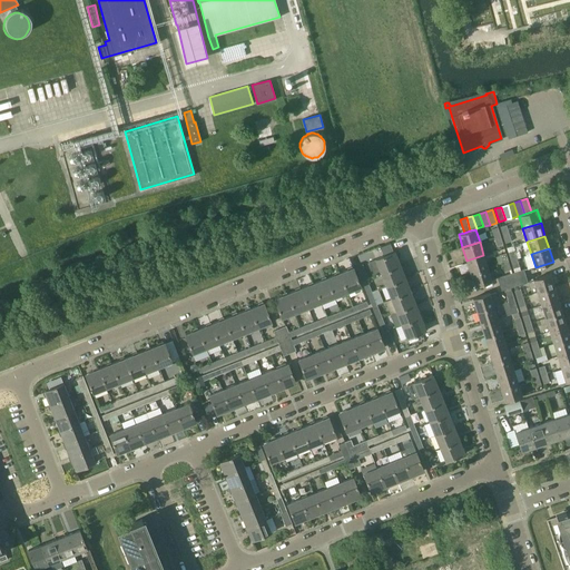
[(395,252),(376,259),(381,273),(401,265),(395,252)]
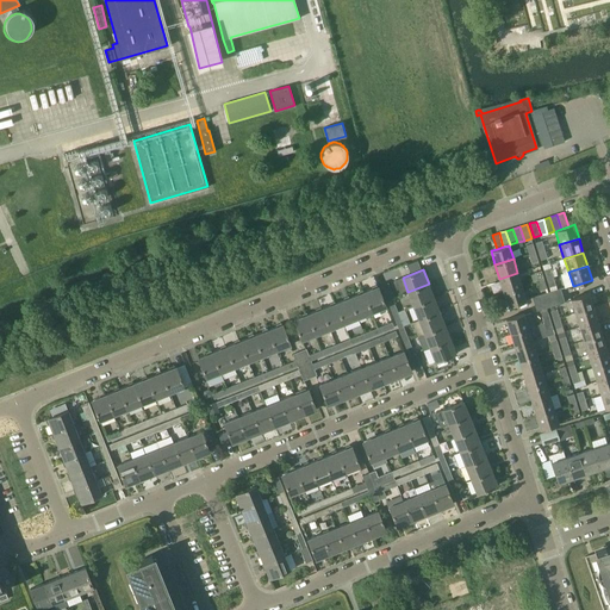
[(504,292),(522,286),(517,273),(499,279),(504,292)]
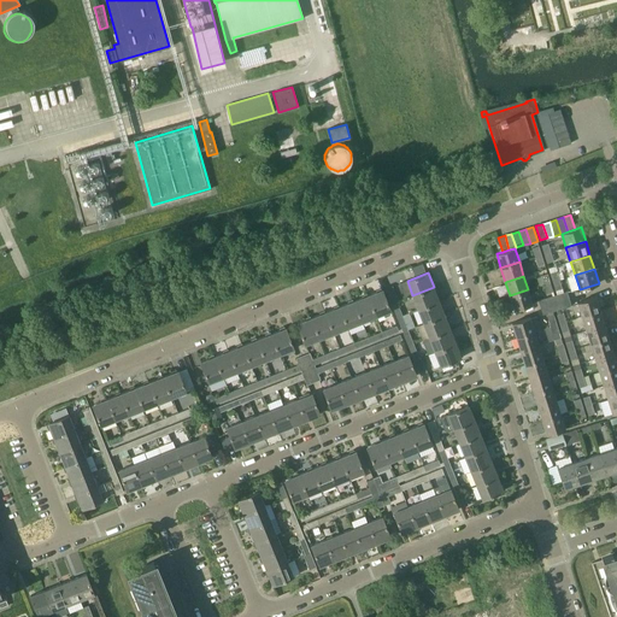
[(393,286),(386,288),(392,304),(397,301),(398,300),(393,286)]
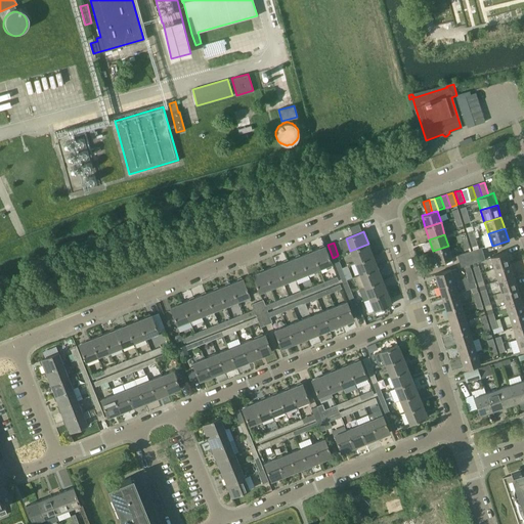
[(373,256),(368,244),(350,251),(355,263),(373,256)]
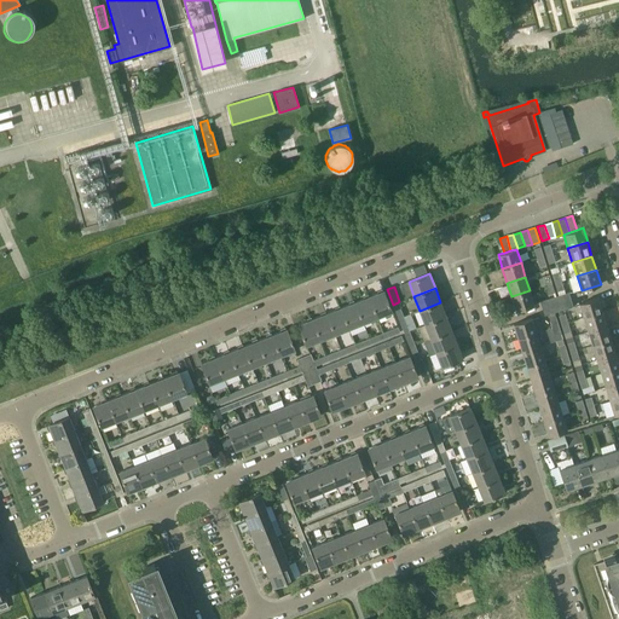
[(515,311),(534,305),(530,290),(512,296),(515,311)]
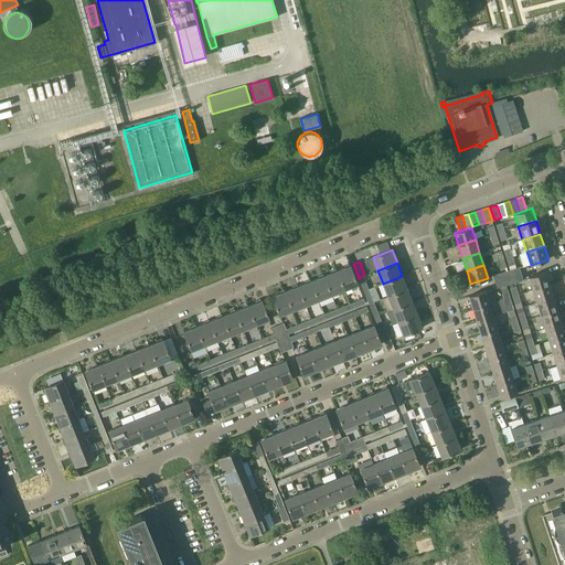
[(358,285),(350,266),(337,270),(344,289),(358,285)]
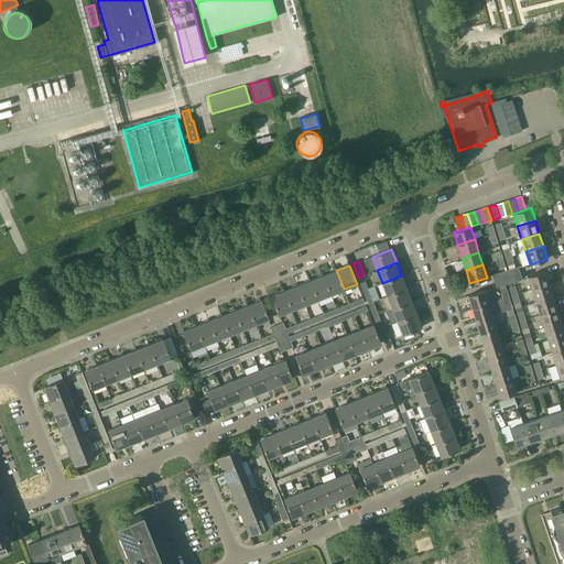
[(511,268),(505,270),(507,277),(520,272),(518,267),(516,267),(511,268)]
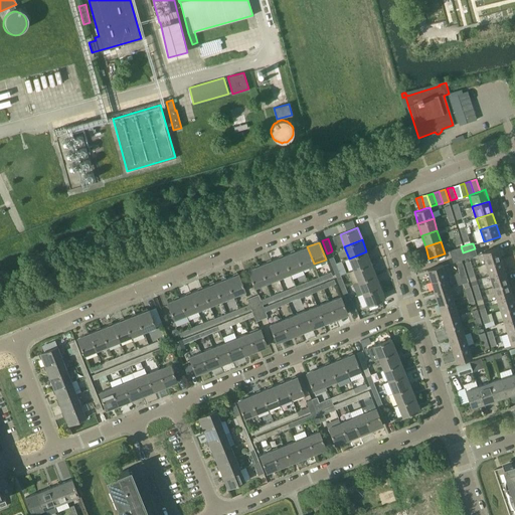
[(296,251),(302,269),(314,264),(307,246),(296,251)]
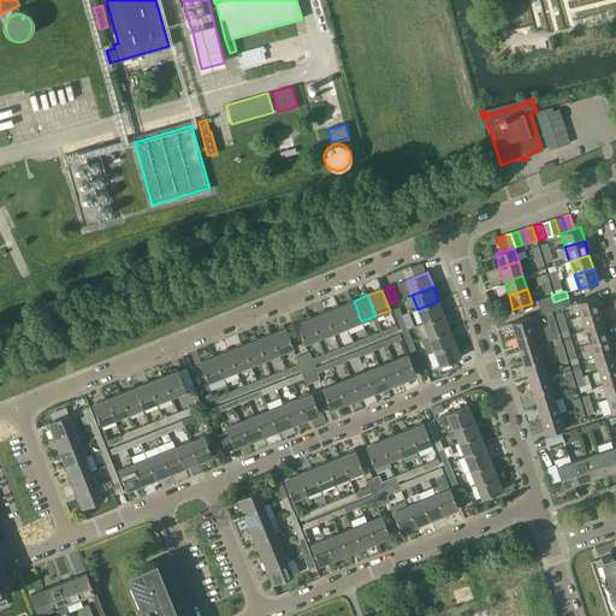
[(551,295),(537,300),(539,307),(554,302),(551,295)]
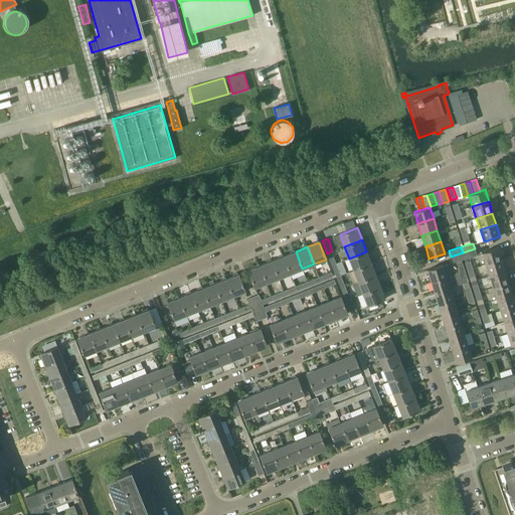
[(497,247),(482,252),(486,265),(501,260),(497,247)]
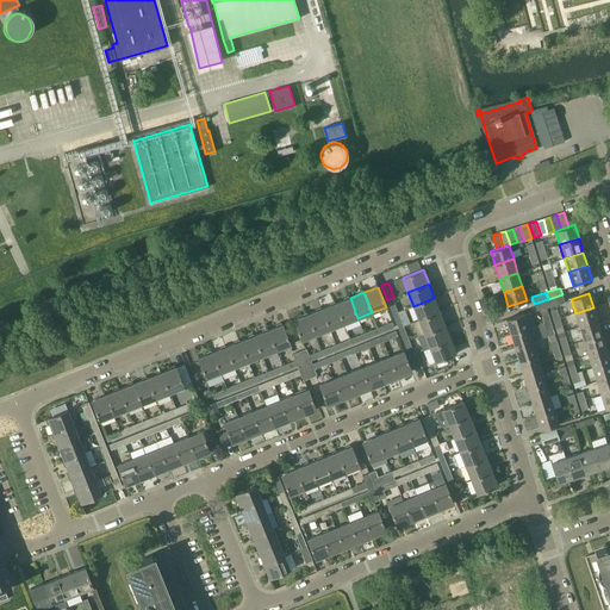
[(565,302),(562,294),(548,299),(551,306),(565,302)]
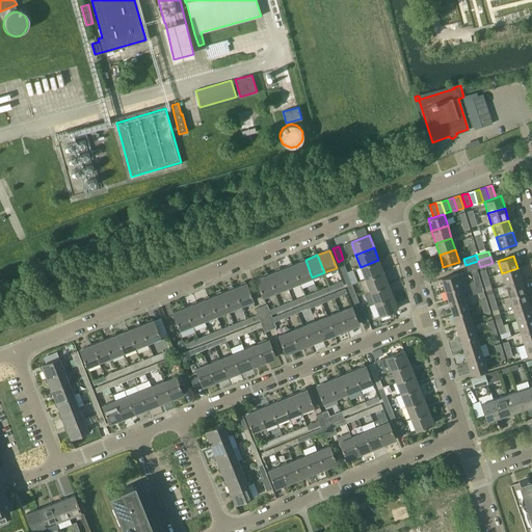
[(306,260),(293,265),(300,283),(312,277),(306,260)]
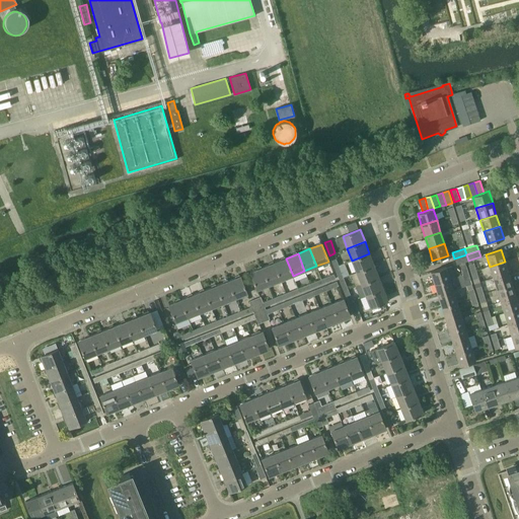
[(339,266),(334,253),(329,255),(335,268),(339,266)]
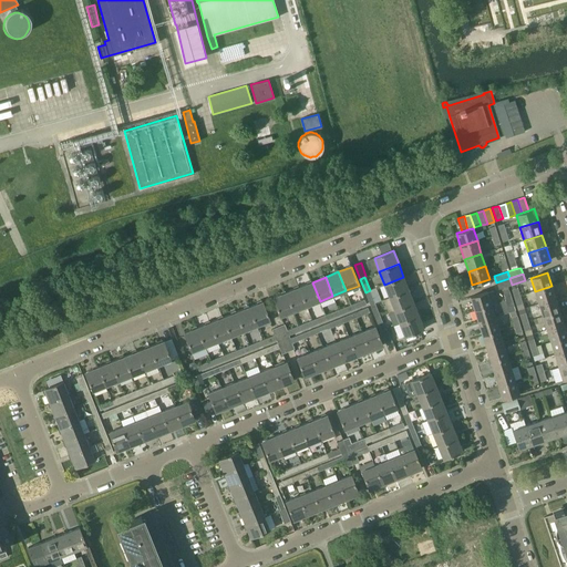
[(409,290),(403,277),(384,285),(390,298),(409,290)]
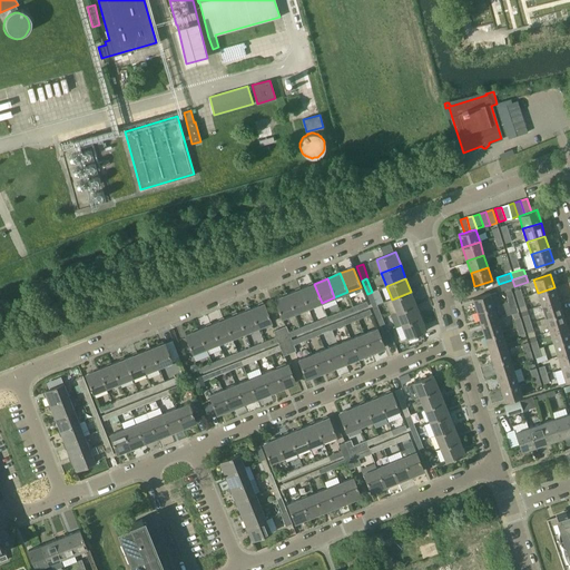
[(514,286),(512,279),(499,284),(501,291),(514,286)]
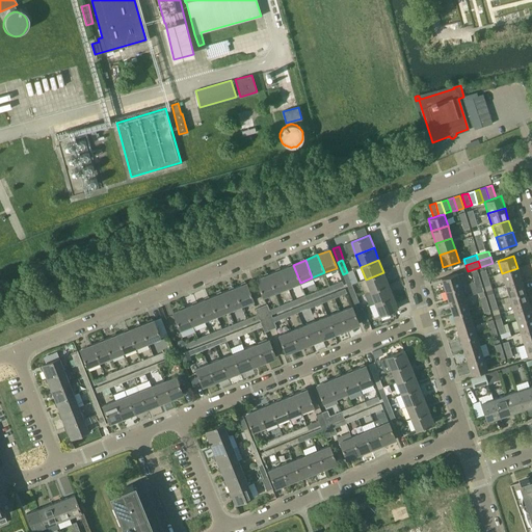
[(293,265),(281,269),(288,287),(300,283),(293,265)]
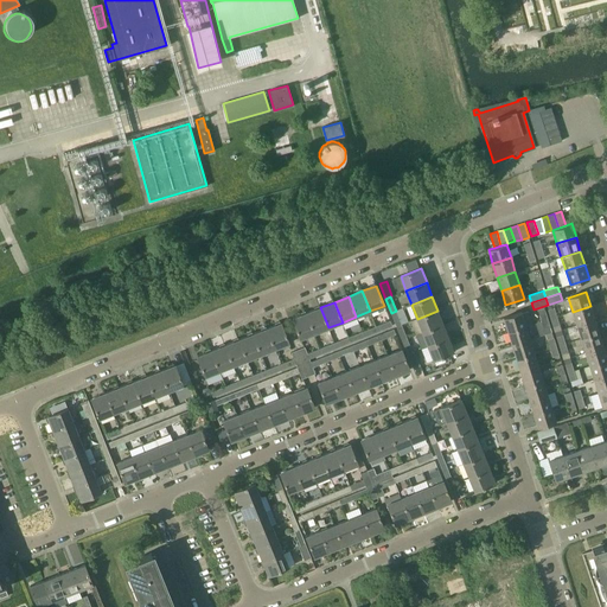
[(590,306),(573,312),(576,325),(595,319),(590,306)]
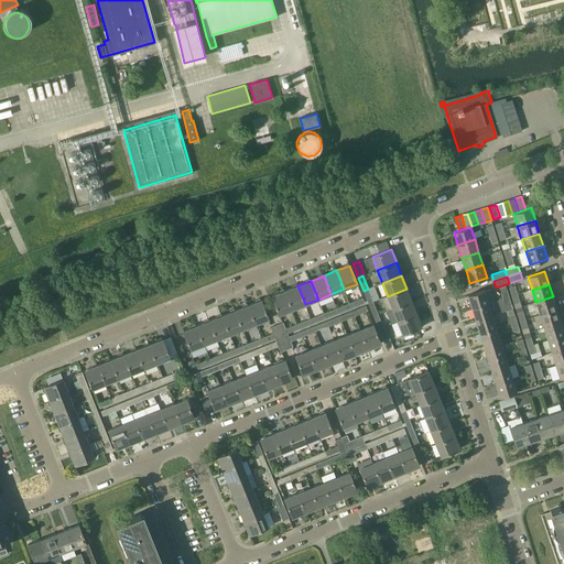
[(305,304),(297,285),(285,291),(292,310),(305,304)]
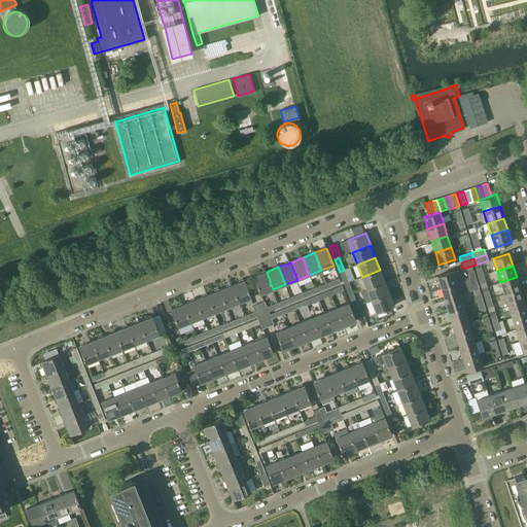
[(473,269),(467,271),(469,279),(476,277),(473,269)]
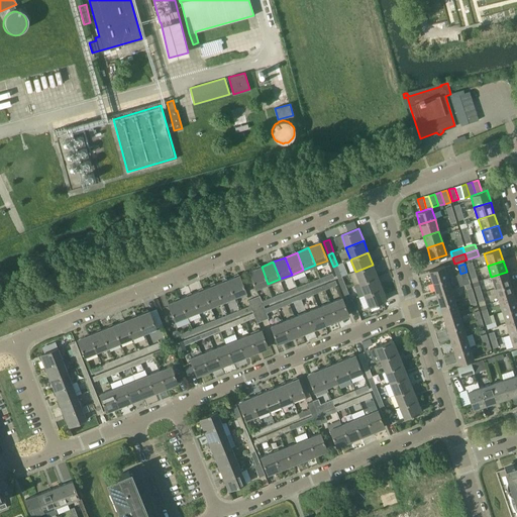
[(337,265),(333,267),(337,278),(341,277),(337,265)]
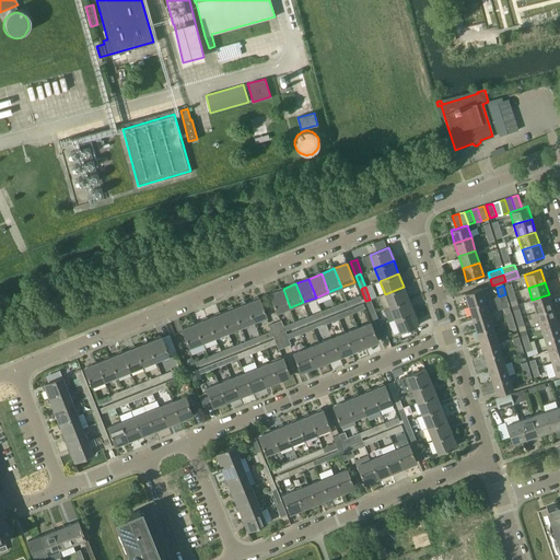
[(404,287),(385,294),(389,306),(409,299),(404,287)]
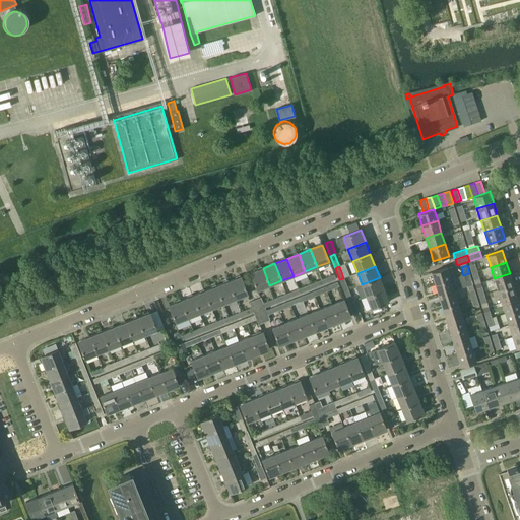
[(447,267),(432,272),(435,284),(450,279),(447,267)]
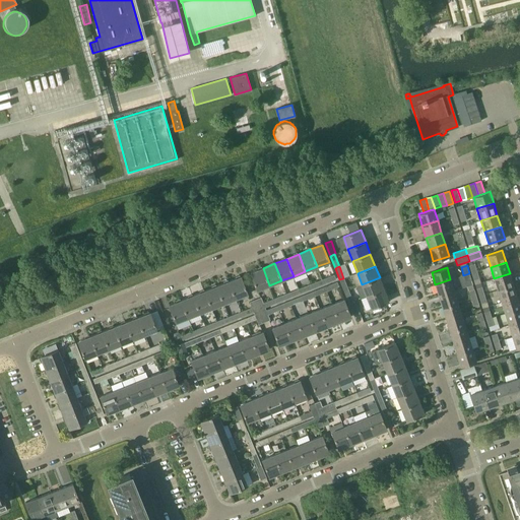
[(251,273),(257,290),(269,285),(263,268),(251,273)]
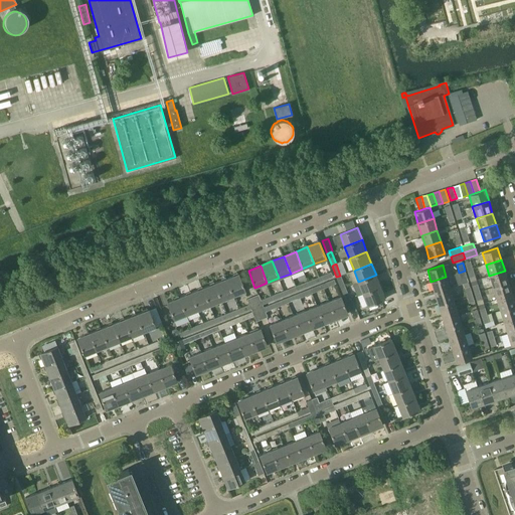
[(508,283),(505,271),(489,276),(493,288),(508,283)]
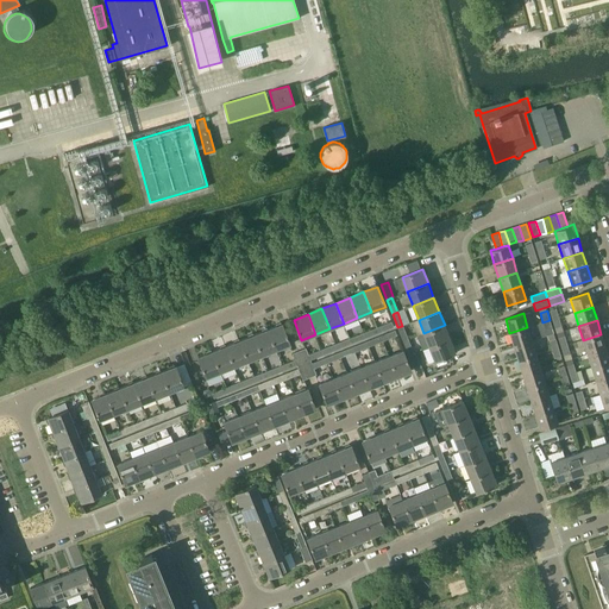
[(391,321),(377,327),(380,332),(394,326),(391,321)]
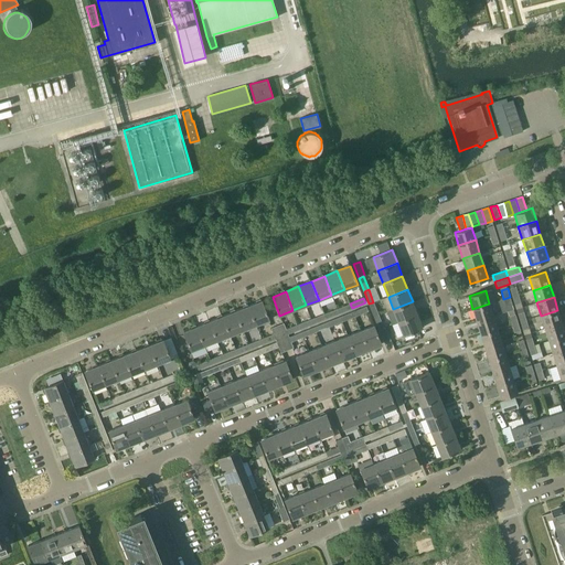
[(269,319),(262,300),(248,306),(256,324),(269,319)]
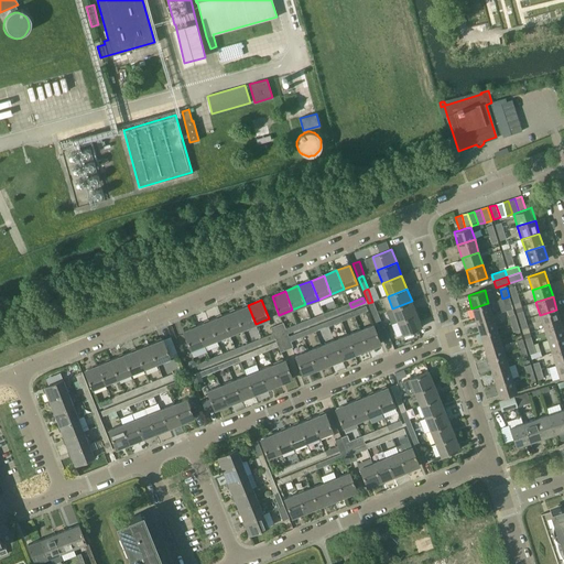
[(416,314),(412,301),(392,308),(398,322),(416,314)]
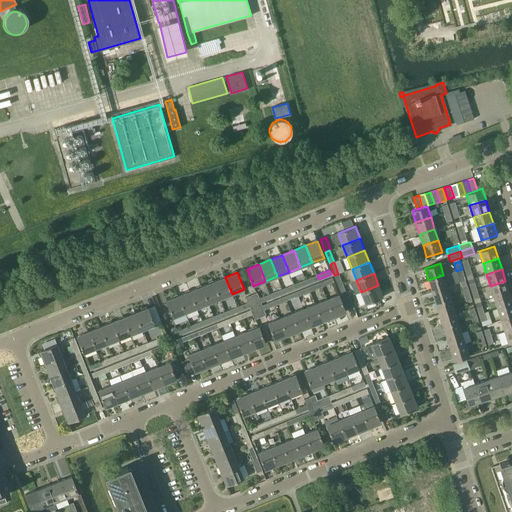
[(338,274),(334,275),(339,287),(343,285),(338,274)]
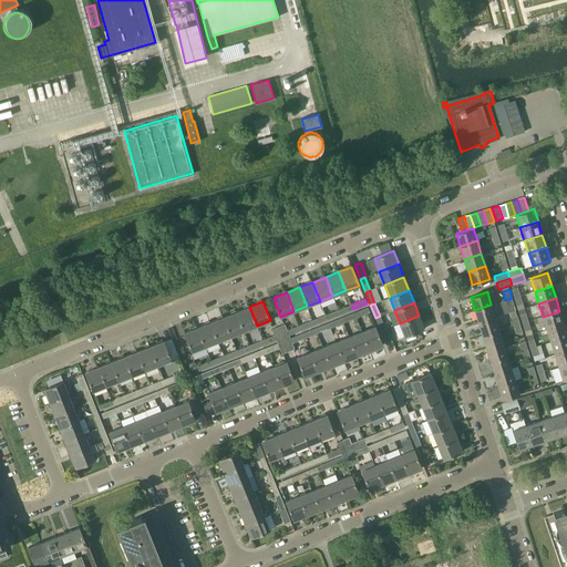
[(338,310),(340,315),(353,309),(351,305),(338,310)]
